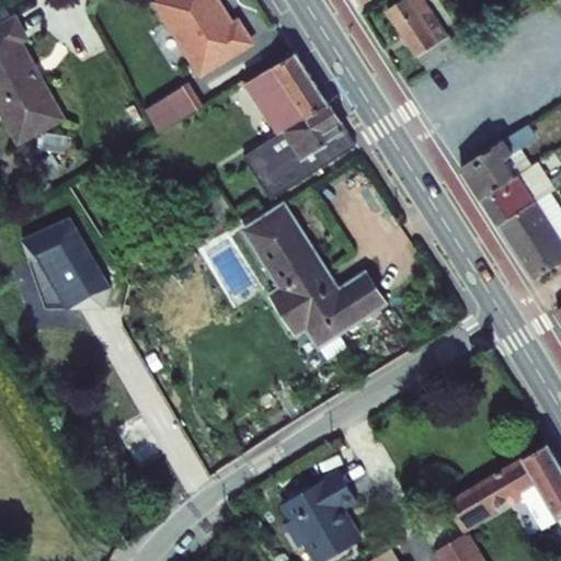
[(157,0),(204,73),(253,41),(240,19),(231,24),(224,13),(227,11),(219,0),(157,0)]
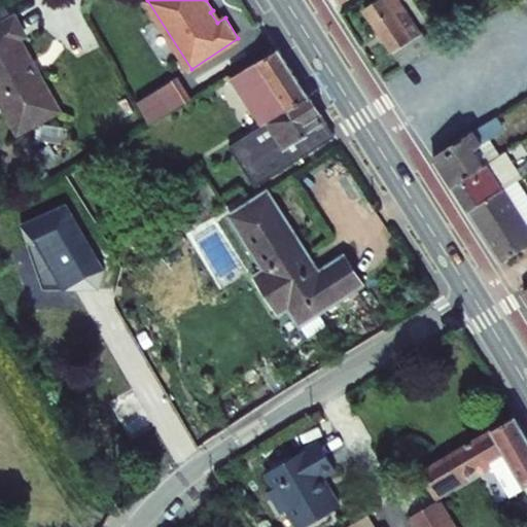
[(400,66),(431,46),(401,0),(382,0),(366,10),(400,66)]
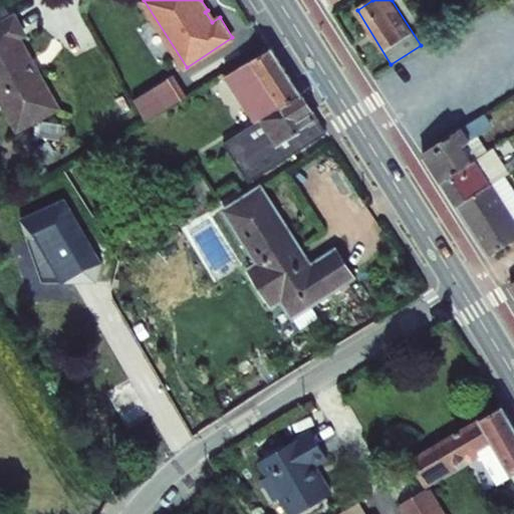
[(13,15),(0,22),(0,55),(21,42),(18,37),(24,33),(13,15)]
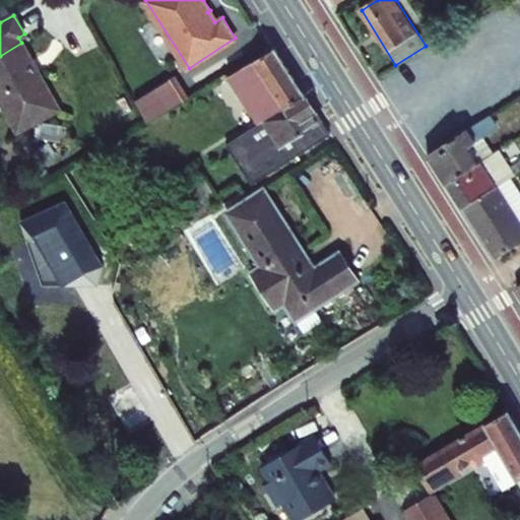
[(0,105),(15,131),(57,106),(21,43),(0,56),(0,105)]
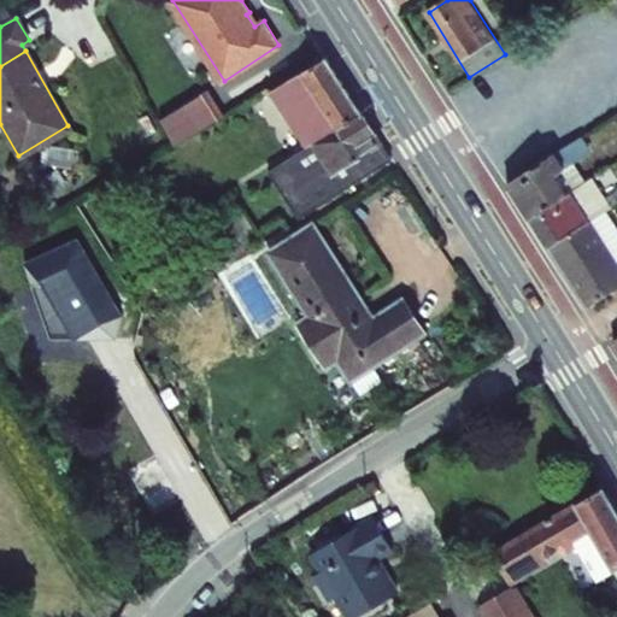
[(328,56),(274,88),(310,146),(363,113),(328,56)]
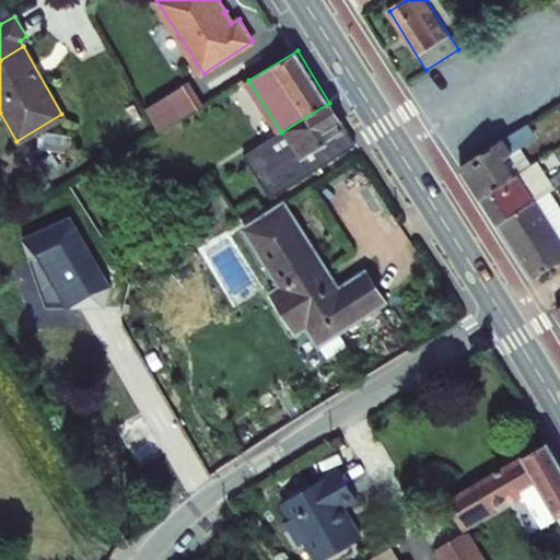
[(187,82),(144,106),(159,133),(178,121),(202,108),(187,82)]
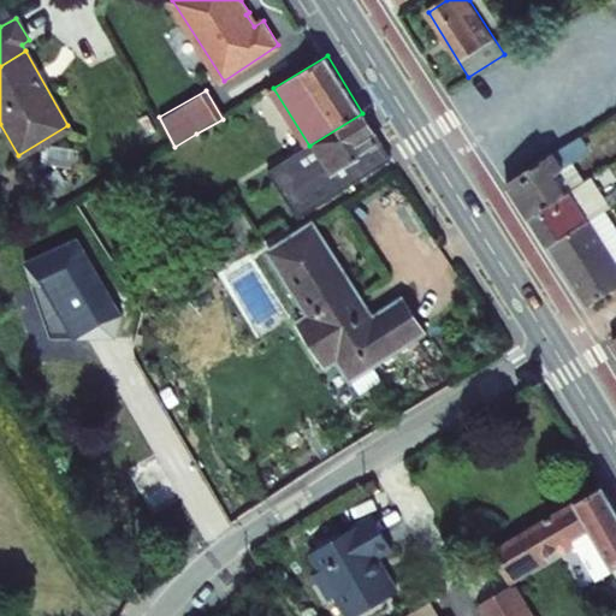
[(309,146),(337,193),(391,160),(362,113),(309,146)]
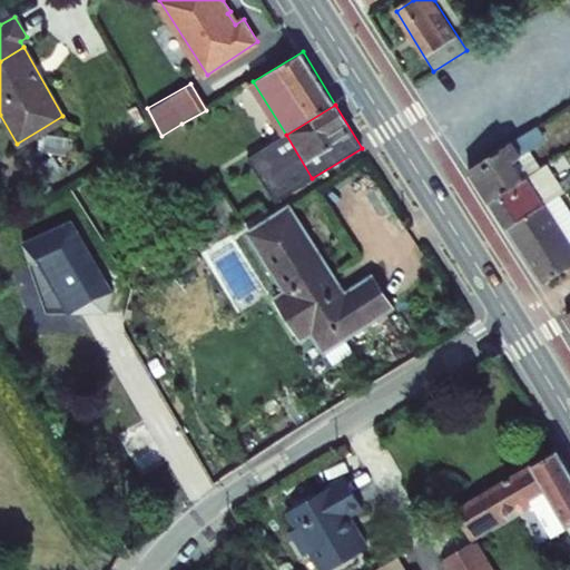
[(286,135),(252,156),(277,199),(312,178),(286,135)]
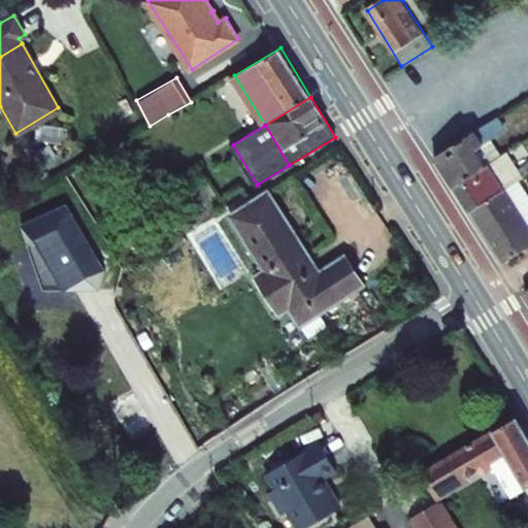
[(482,128),(436,156),(454,185),(480,169),(468,151),(488,138),(482,128)]
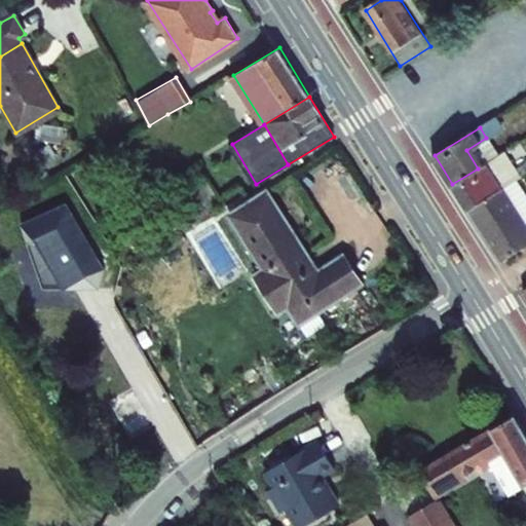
[(484,178),(478,168),(452,184),(471,213),(521,182),(525,179),(520,172),(502,182),(495,171),(484,178)]
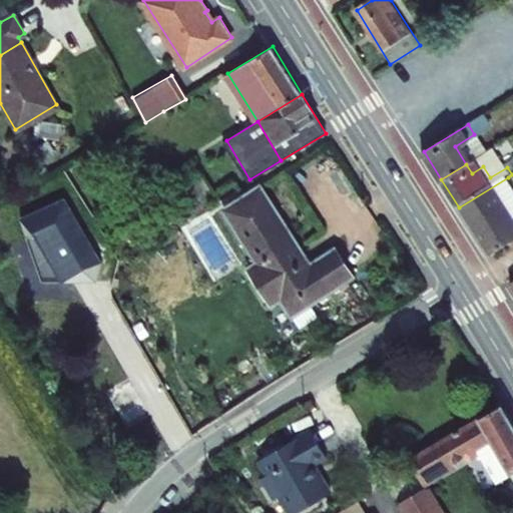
[(492,259),(512,245),(512,183),(508,177),(459,207),(492,259)]
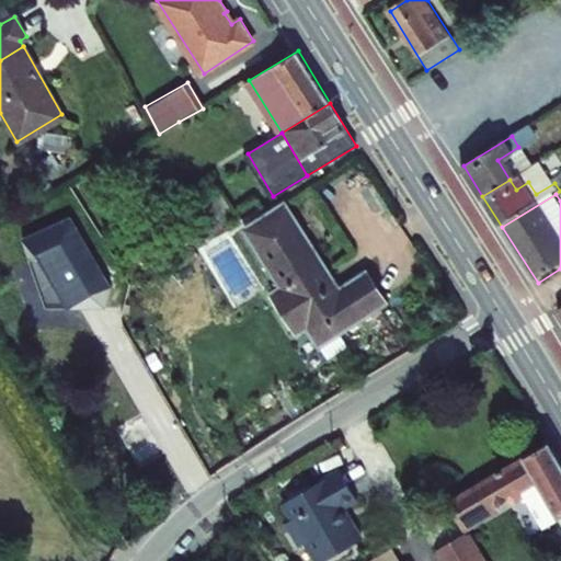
[(281,287),(270,294),(295,336),(307,330),(316,345),(384,305),(366,275),(341,290),(290,206),(248,231),(281,287)]
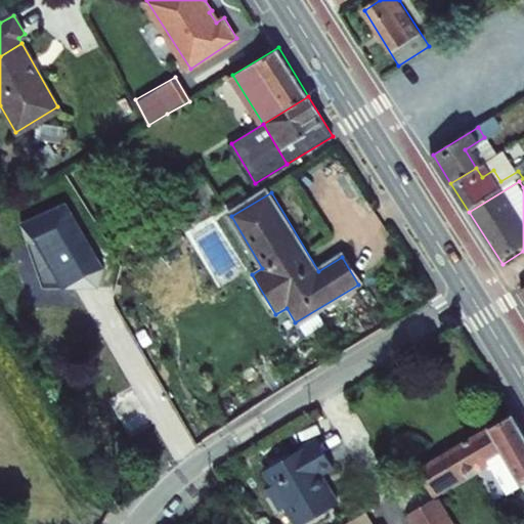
[(523,423),(522,419),(424,472),(437,495),(496,464),(515,494),(523,489),(523,423)]
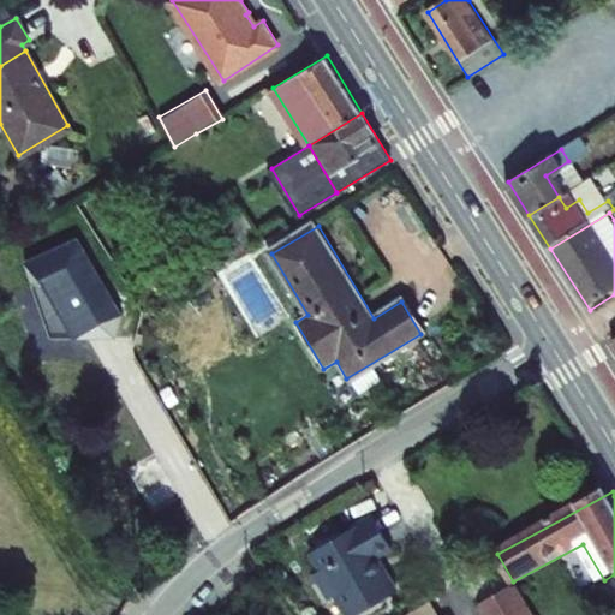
[(398,543),(381,512),(318,547),(327,563),(318,567),(334,595),(342,590),(354,614),(356,614),(402,590),(382,553),(398,543)]
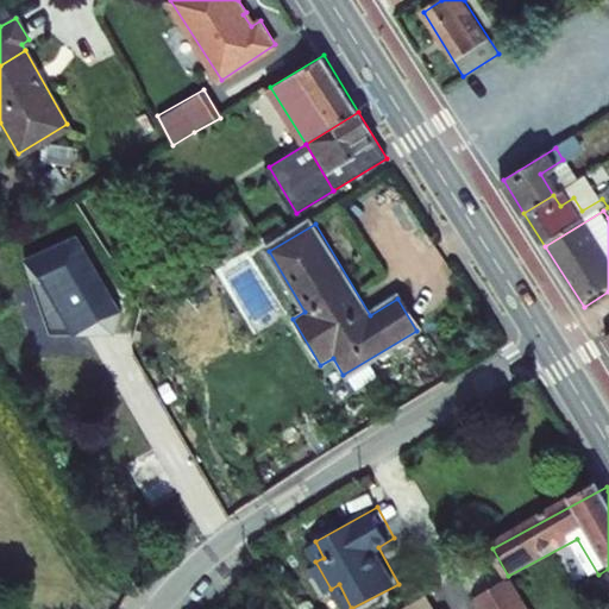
[(527,608),(513,583),(482,600),(487,608),(527,608)]
